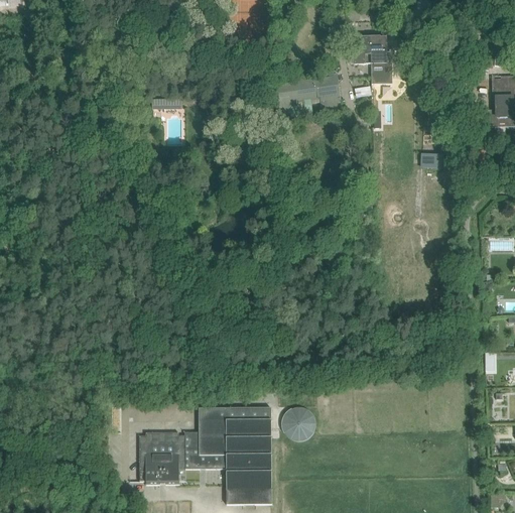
[(379,35),(370,35),(370,36),(370,61),(371,82),(376,82),(390,81),(390,61),(390,50),(385,50),(385,36),(379,36),(379,35)]
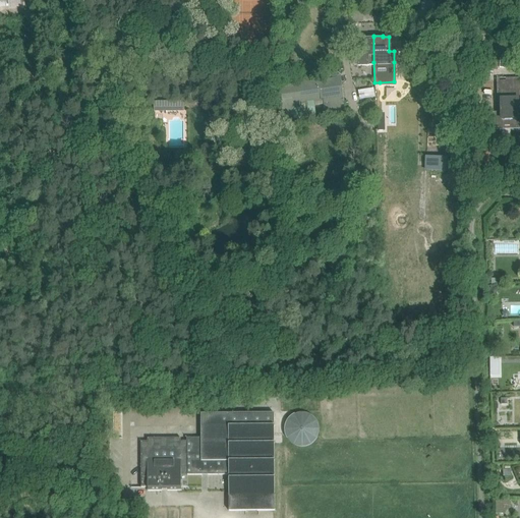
[(364,38),(358,38),(358,53),(359,53),(359,63),(373,62),(373,37),(364,37),(364,38)]
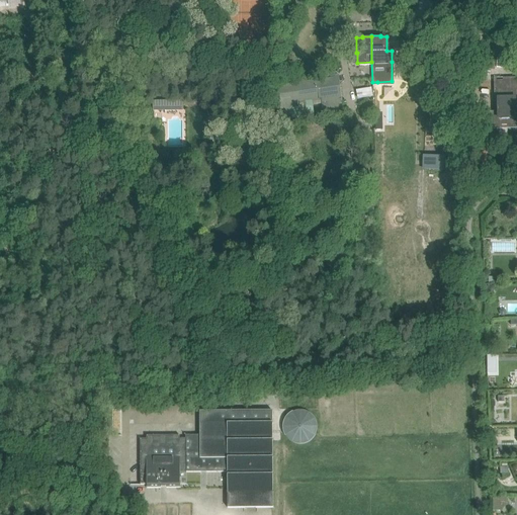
[(330,75),(276,83),(279,102),(321,96),(323,111),(343,108),(337,67),(329,68),(330,75)]
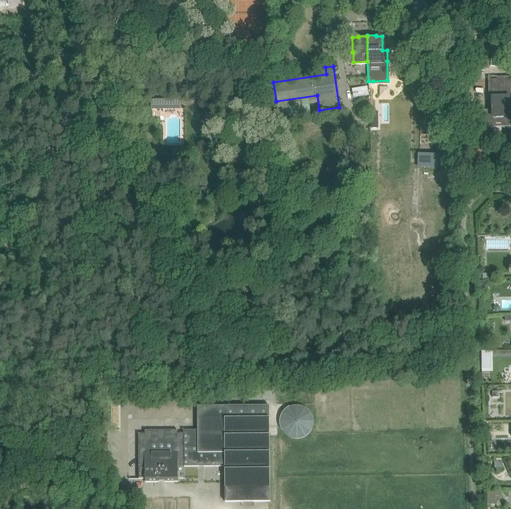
[(493,99),(469,99),(469,114),(482,114),(482,112),(510,112),(510,76),(504,76),(504,66),(491,66),(491,89),(493,89),(493,99)]
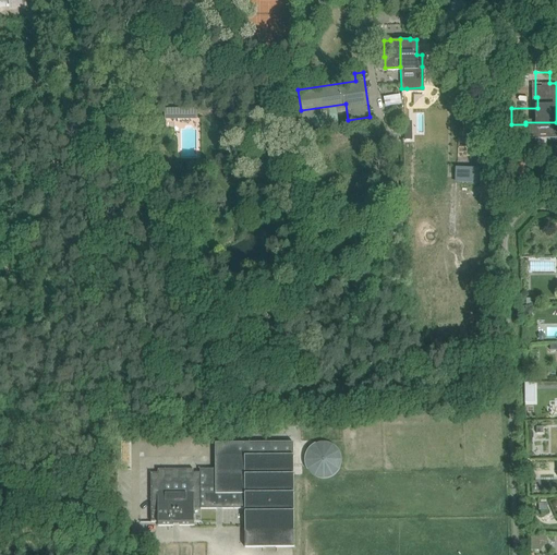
[(383,93),(383,103),(400,100),(399,91),(383,93)]
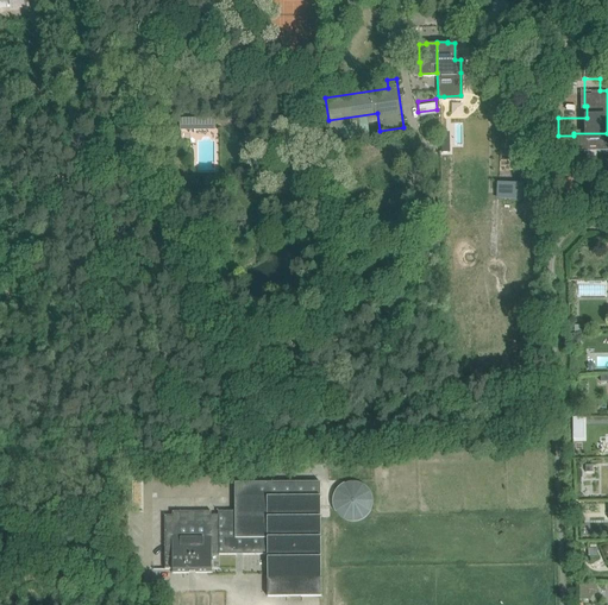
[(171,512),(163,512),(164,566),(171,566),(171,571),(211,569),(211,566),(218,566),(218,552),(267,552),(267,593),(320,593),(319,479),(233,480),(233,508),(217,509),(217,512),(210,512),(210,509),(171,509),(171,512)]
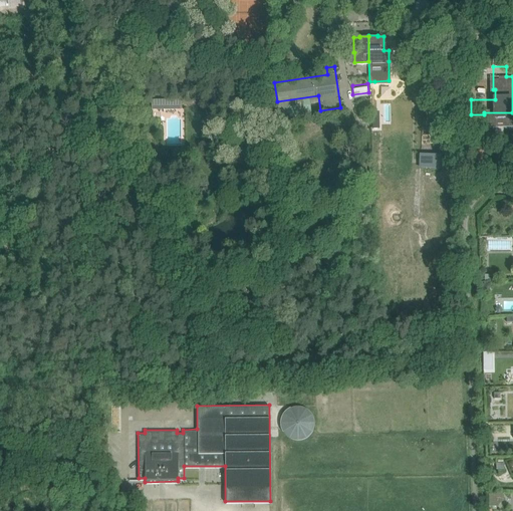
[(312,436),(312,406),(282,405),(281,436),(312,436)]
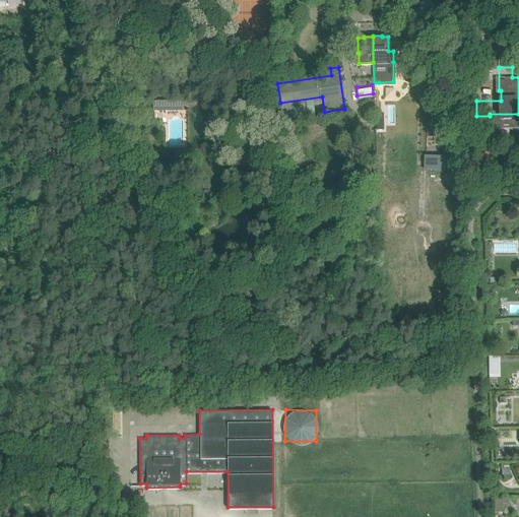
[(18,447),(17,447),(17,449),(18,449),(19,451),(25,451),(24,446),(22,446),(21,443),(19,443),(19,446),(18,446),(18,447)]
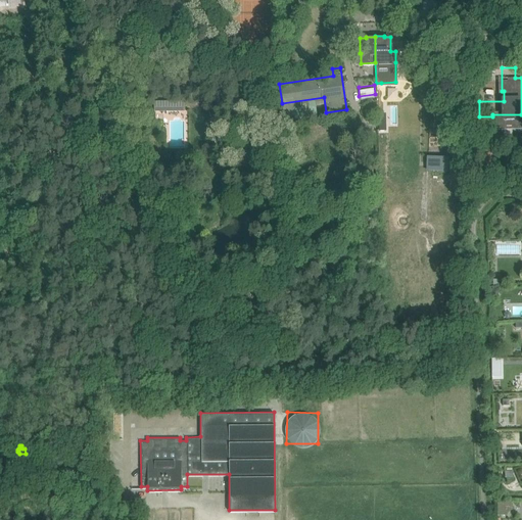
[(496,513),(504,513),(504,506),(511,506),(511,500),(496,500),(496,513)]
